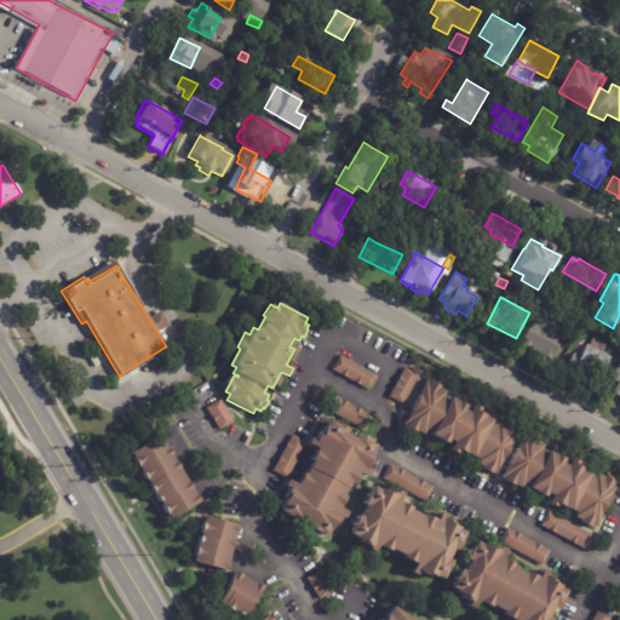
[(156,332),(148,316),(160,309),(170,325),(156,332)]
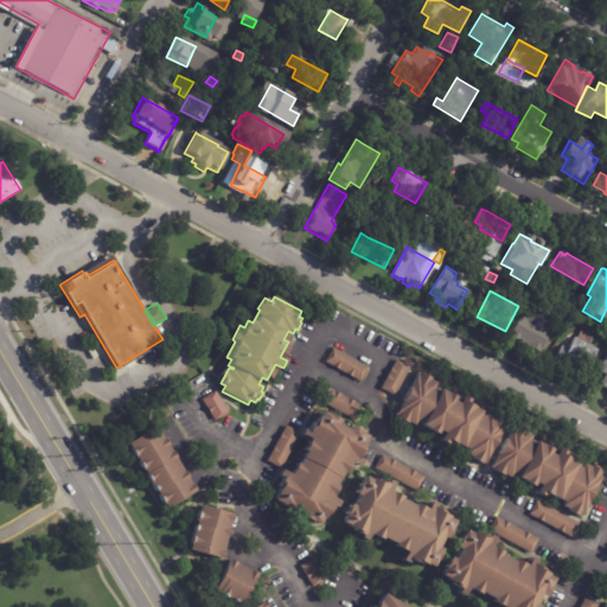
[(540,350),(510,334),(519,315),(525,318),(530,310),(547,318),(542,327),(550,332),(540,350)]
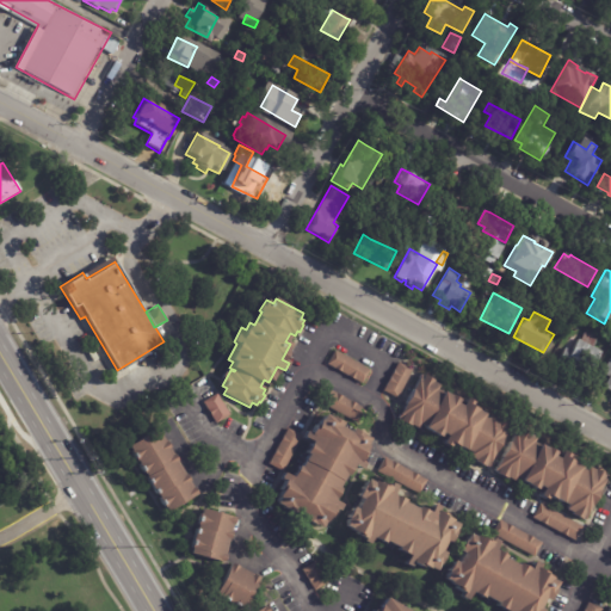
[(602,353),(593,370),(585,365),(580,376),(559,364),(566,350),(572,353),(579,339),(582,340),(585,334),(598,341),(593,349),(602,353)]
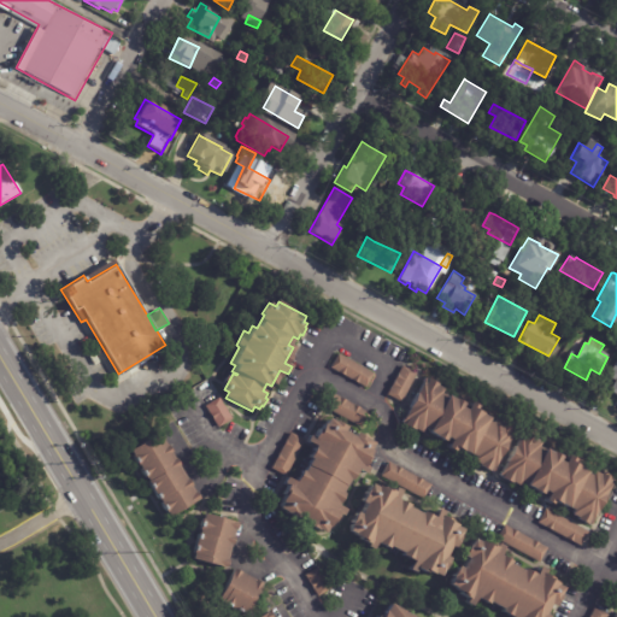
[(330,365),(338,351),(372,371),(365,386),(330,365)]
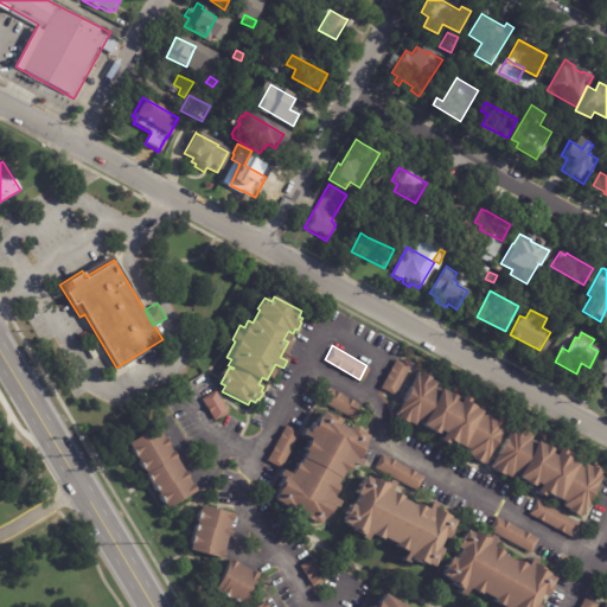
[(606,390),(599,385),(604,376),(596,372),(606,355),(606,390)]
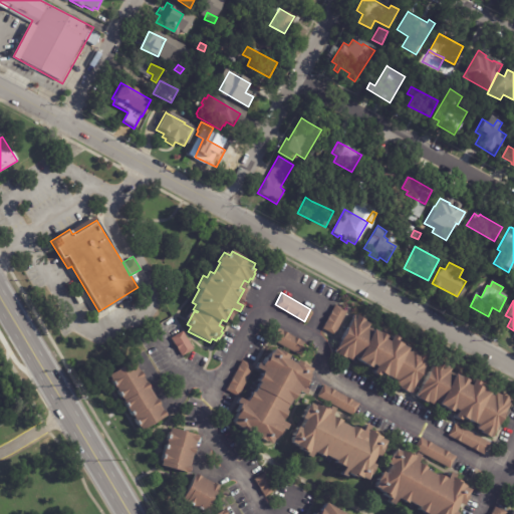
[(346,309),(333,332),(321,325),(335,302),(346,309)]
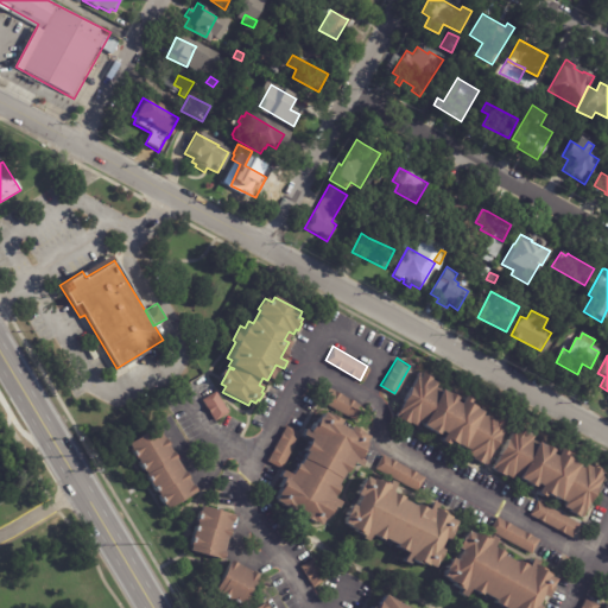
[(454,397),(451,400),(456,403),(460,396),(464,398),(462,400),(487,415),(489,411),(495,415),(496,413),(508,420),(483,463),(464,453),(467,449),(458,444),(457,447),(451,443),(450,443),(444,439),(442,443),(435,439),(439,432),(435,429),(432,432),(417,424),(418,422),(415,420),(412,425),(406,422),(405,423),(396,417),(396,416),(393,415),(418,372),(420,373),(420,372),(431,378),(431,379),(441,385),(438,388),(454,397)]
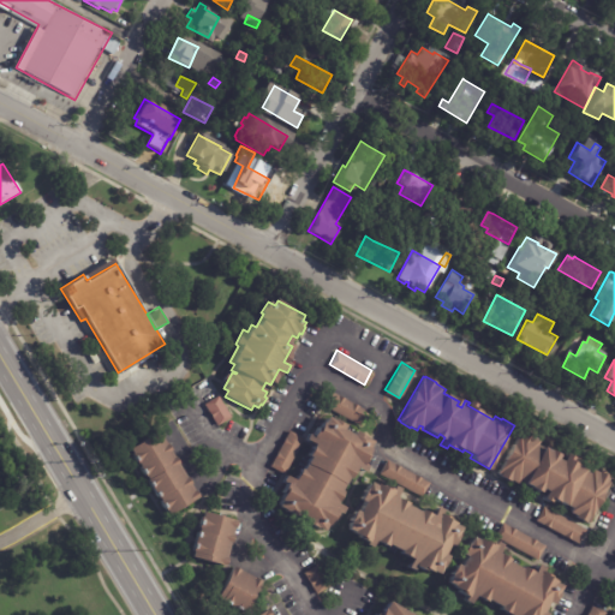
[(358,424),(323,405),(332,389),(366,408),(358,424)]
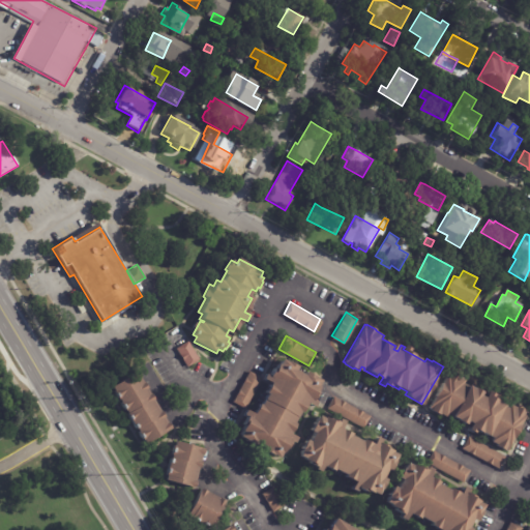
[(199,357),(187,364),(176,347),(188,340),(199,357)]
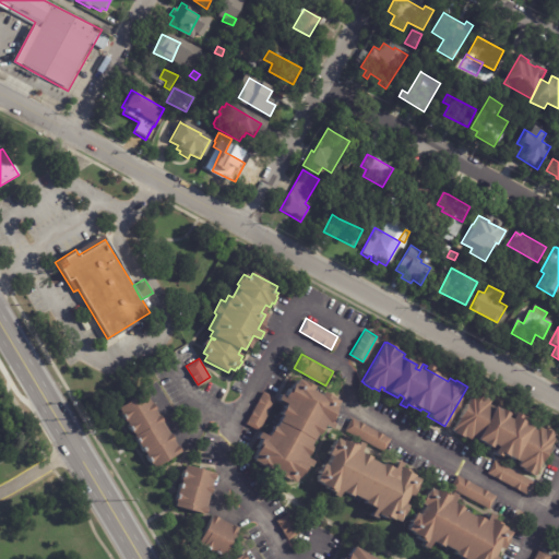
[(329,420),(333,423),(330,428),(321,424),(314,435),(313,433),(307,444),(309,445),(302,456),(311,461),(309,466),(305,464),(299,472),(298,472),(295,477),(295,476),(290,483),(275,474),(277,470),(264,463),(262,466),(250,460),(253,453),(251,452),(259,439),(256,437),(259,431),(261,432),(262,430),(250,424),(268,391),(277,396),(277,394),(276,394),(277,392),(281,394),(288,381),(292,382),(294,378),(297,380),(298,379),(300,380),(301,380),(311,385),(310,389),(319,394),(320,391),(331,396),(331,397),(336,400),(333,406),(334,406),(331,412),(333,412),(329,420)]
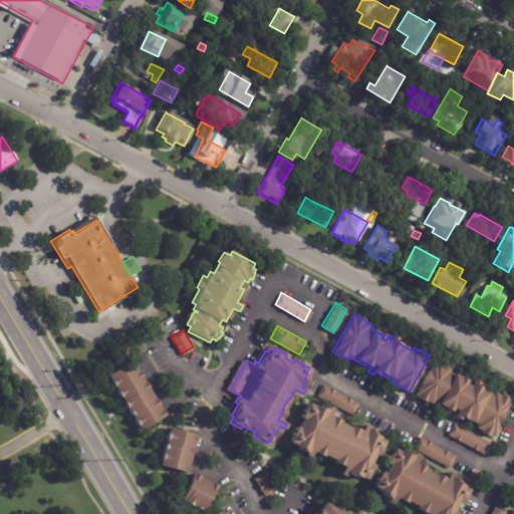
[(140,429),(135,421),(134,422),(132,419),(134,418),(130,413),(129,413),(126,410),(127,409),(125,404),(123,405),(121,401),(122,400),(118,393),(116,394),(114,390),(115,389),(111,381),(110,382),(108,378),(111,377),(108,372),(133,357),(137,363),(135,364),(138,369),(140,368),(143,374),(142,375),(145,380),(147,379),(149,384),(148,386),(155,398),(157,397),(160,402),(158,404),(161,409),(163,408),(166,413),(140,429)]
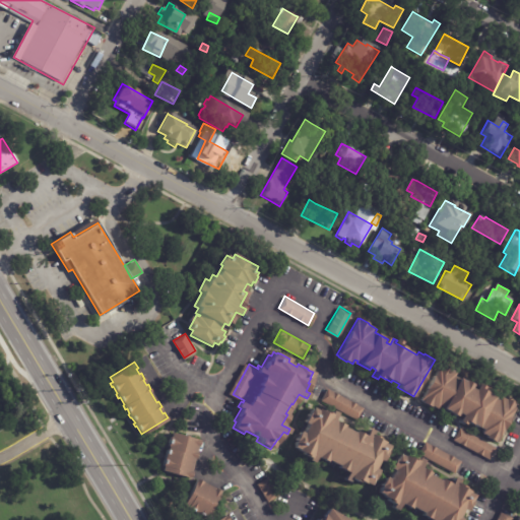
[(497,440),(480,432),(482,428),(476,425),(475,426),(464,419),(462,423),(456,419),(460,413),(456,410),(454,414),(441,406),(442,405),(439,403),(437,407),(431,404),(430,405),(421,400),(424,398),(421,397),(441,362),(443,363),(443,362),(452,367),(452,368),(460,372),(458,376),(471,383),(469,386),(473,388),(477,382),(483,385),(481,388),(500,398),(501,395),(507,398),(508,397),(517,403),(497,440)]
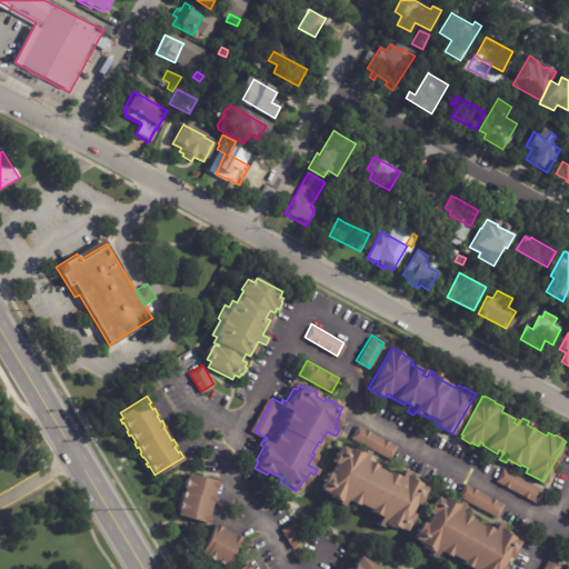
[(350,437),(358,423),(397,445),(390,459),(350,437)]
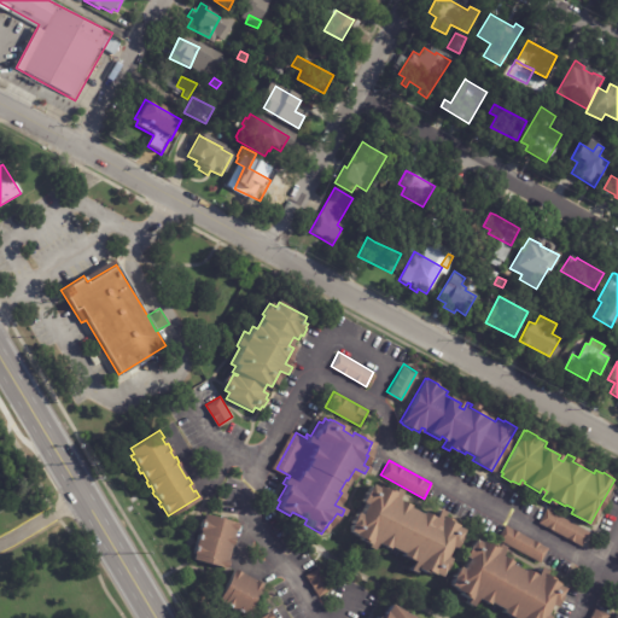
[(383,487),(383,485),(394,490),(395,485),(401,489),(397,497),(408,503),(407,506),(420,512),(421,509),(433,516),(438,507),(444,509),(442,516),(445,517),(445,518),(456,524),(455,524),(461,528),(459,535),(453,546),(449,544),(443,554),(447,557),(442,567),(441,567),(437,575),(431,571),(430,573),(415,567),(413,571),(404,566),(409,559),(398,554),(400,552),(386,544),(385,546),(374,541),(372,546),(355,537),(356,535),(351,532),(345,529),(354,509),(359,512),(363,502),(359,500),(365,488),(366,489),(369,482),(375,485),(375,484),(383,487)]
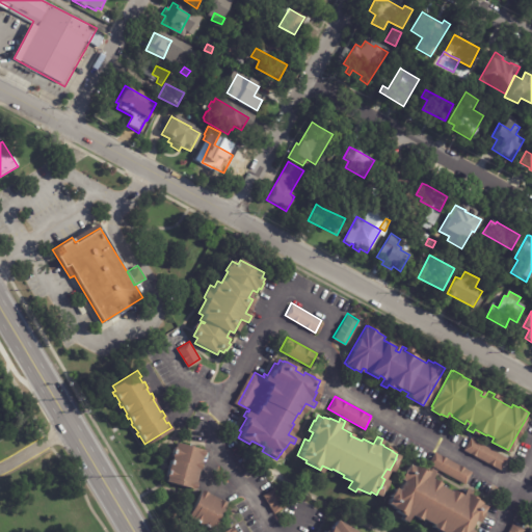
[(500,468),(463,448),(471,435),(507,455),(500,468)]
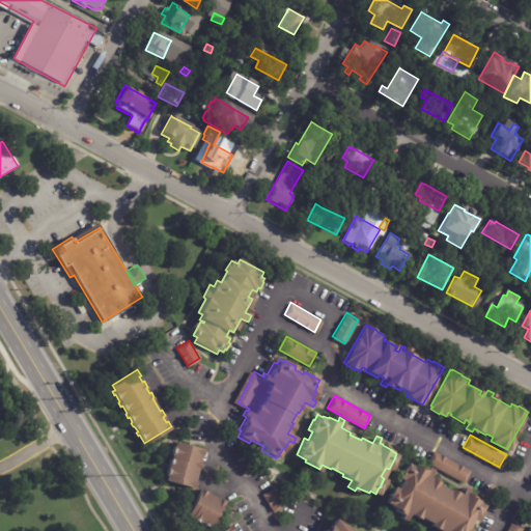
[(204,447),(202,453),(200,453),(199,459),(200,459),(199,467),(197,466),(194,479),(195,479),(194,486),(164,479),(166,472),(163,471),(164,467),(167,468),(168,462),(166,460),(167,456),(170,457),(171,453),(168,453),(169,446),(173,447),(175,440),(204,447)]
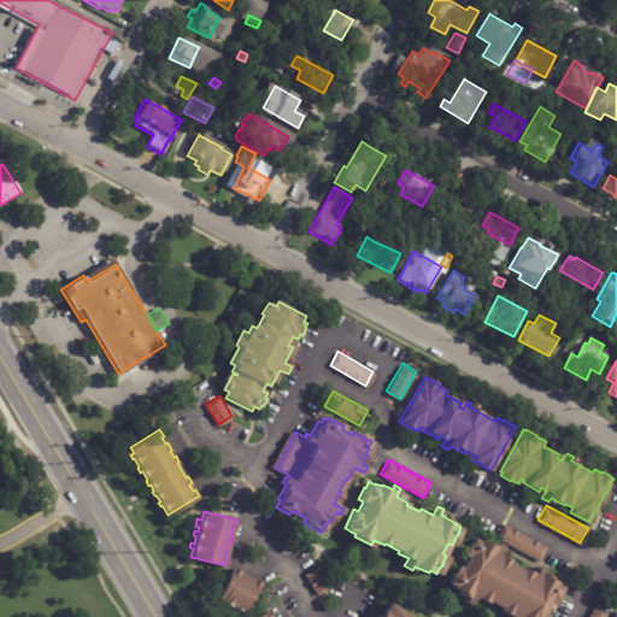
[(539,560),(495,536),(504,522),(546,546),(539,560)]
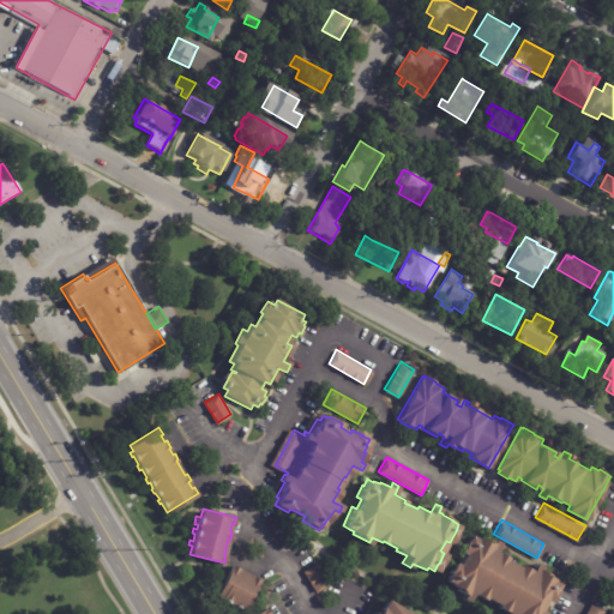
[(493,539),(499,541),(494,551),(505,557),(504,558),(517,565),(518,564),(530,570),(535,561),(541,565),(539,570),(542,571),(541,573),(552,578),(551,579),(558,583),(548,601),(545,599),(539,609),(542,611),(540,613),(505,613),(506,613),(494,606),(495,603),(482,596),(481,597),(470,593),(465,601),(459,597),(462,594),(451,588),(452,585),(447,583),(447,582),(441,578),(451,560),(456,563),(461,552),(457,551),(463,539),(464,540),(468,533),(474,536),(474,535),(480,539),(481,536),(491,542),(493,539)]
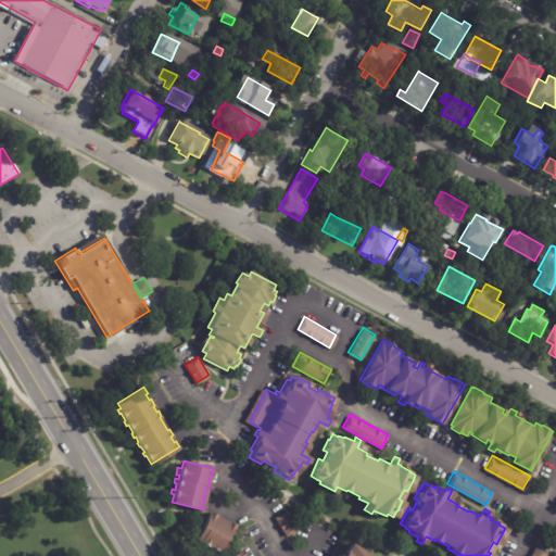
[(285,534),(273,516),(285,508),(297,527),(285,534)]
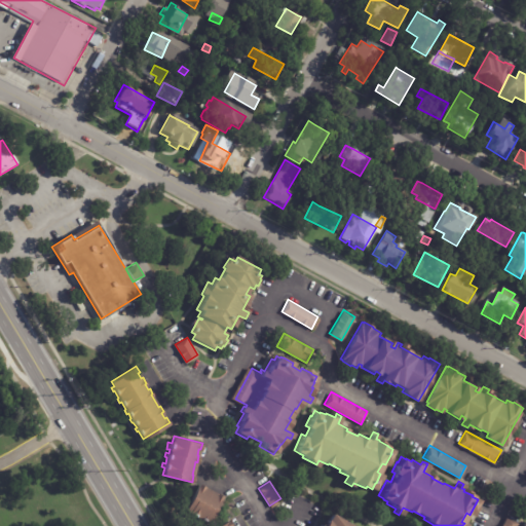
[(209,521),(203,519),(202,520),(197,518),(198,517),(193,514),(193,516),(188,513),(189,511),(185,509),(198,482),(204,485),(203,487),(216,493),(217,492),(223,495),(209,521)]
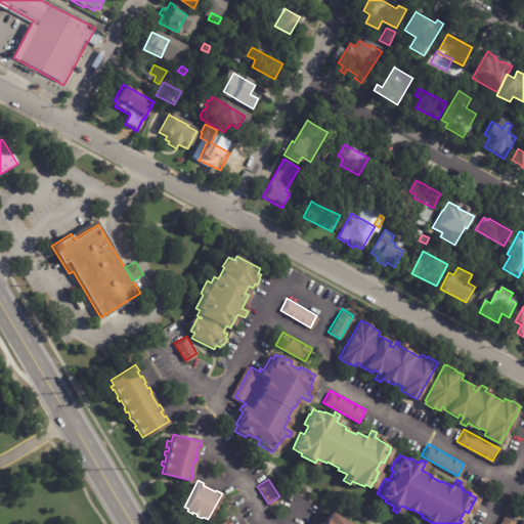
[(316,523),(319,520),(320,521),(323,515),(325,516),(329,510),(352,523),(316,523)]
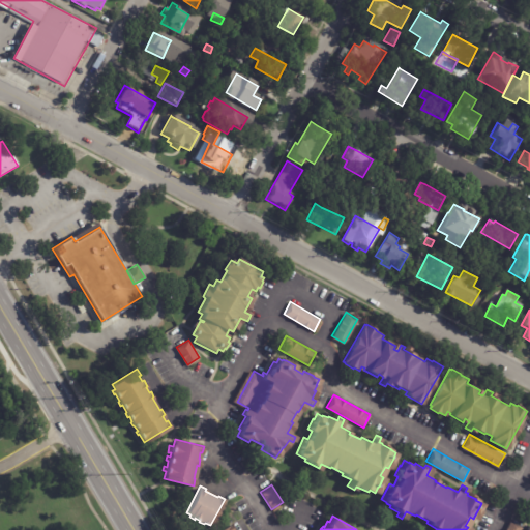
[(521,526),(519,529),(503,529),(508,520),(521,526)]
